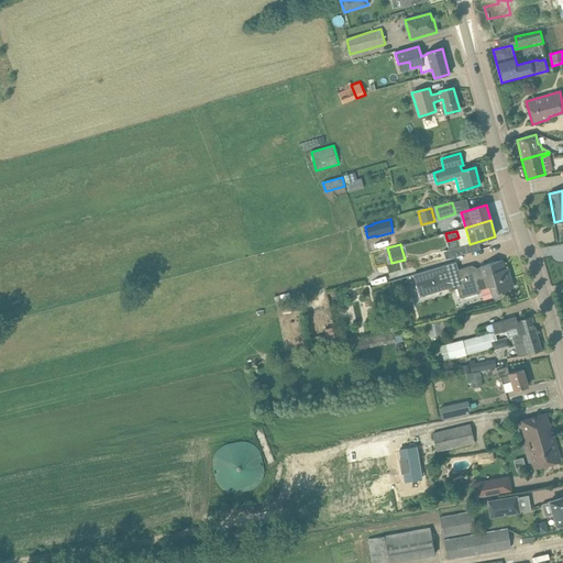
[(467,253),(465,245),(449,250),(443,251),(445,260),(451,258),(467,253)]
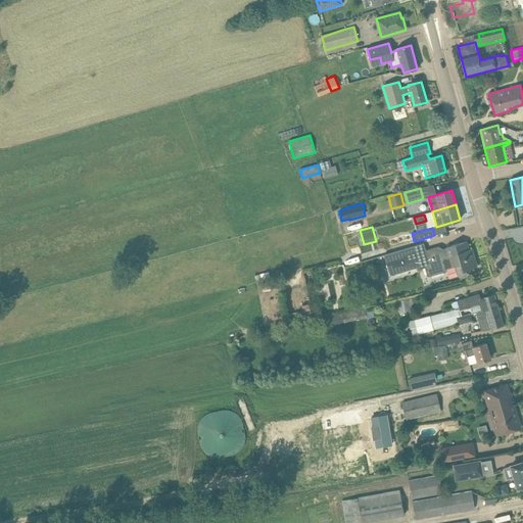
[(450,263),(471,256),(466,241),(446,247),(447,250),(442,251),(442,248),(438,246),(414,254),(412,247),(424,244),(424,243),(383,255),(389,276),(424,266),(427,275),(429,276),(444,272),(446,269),(453,268),(450,263)]
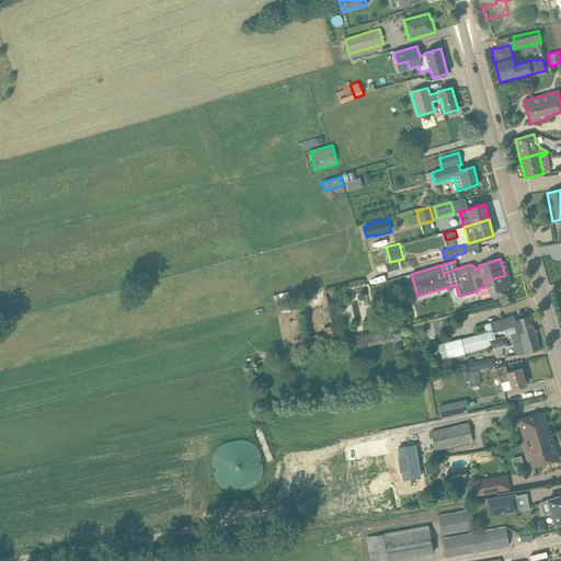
[(500,290),(512,286),(508,274),(505,275),(483,282),(485,287),(488,286),(491,297),(494,299),(499,298),(501,294),(500,290)]
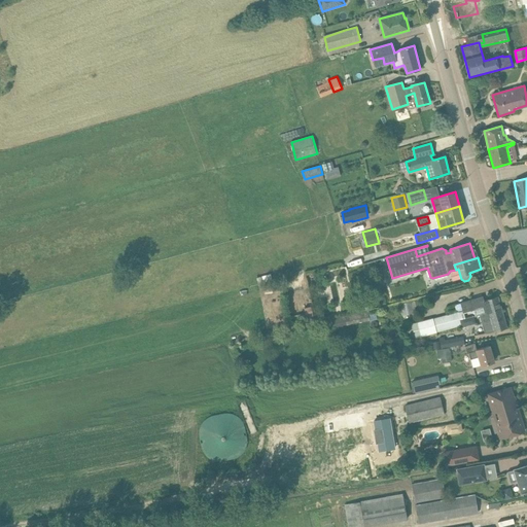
[(501,307),(498,296),(484,301),(482,296),(460,303),(461,303),(455,305),(457,313),(433,319),(435,326),(465,317),(463,313),(473,311),(475,315),(501,307)]
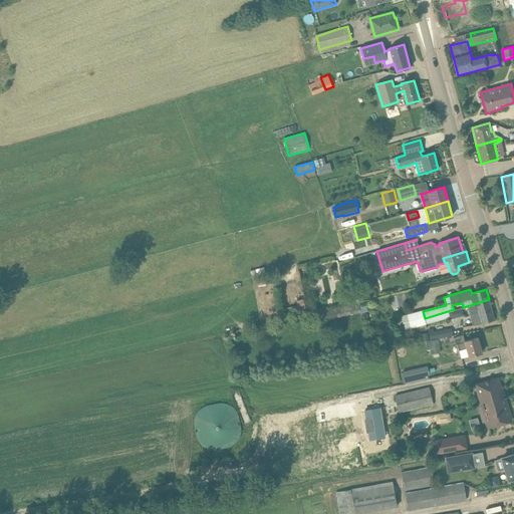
[(494,319),(489,299),(463,307),(463,308),(466,307),(471,326),(494,319)]
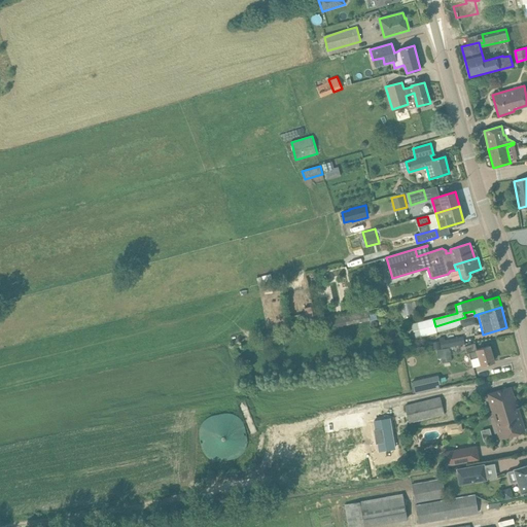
[(376,319),(375,309),(330,315),(331,325),(376,319)]
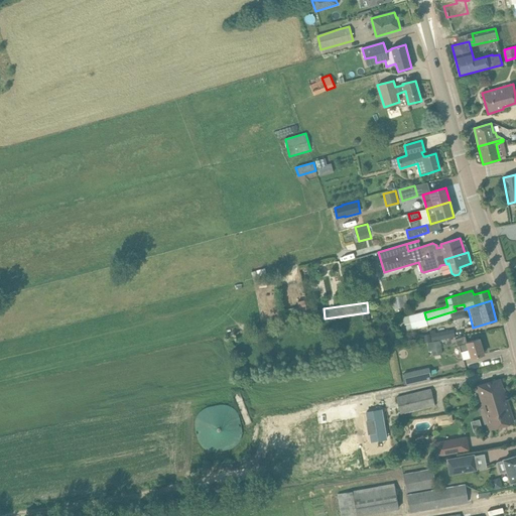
[(427,325),(450,317),(452,320),(466,316),(464,309),(456,311),(456,310),(426,319),(424,312),(423,312),(409,315),(410,318),(399,321),(402,332),(427,325)]
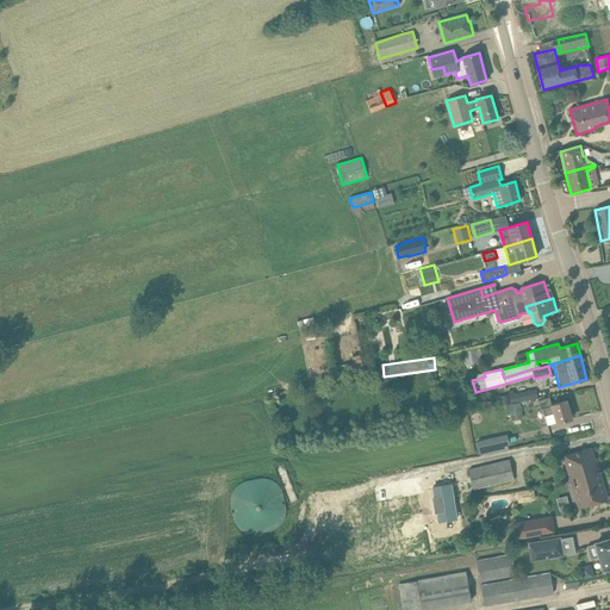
[(515,394),(509,396),(510,403),(537,398),(535,390),(515,394)]
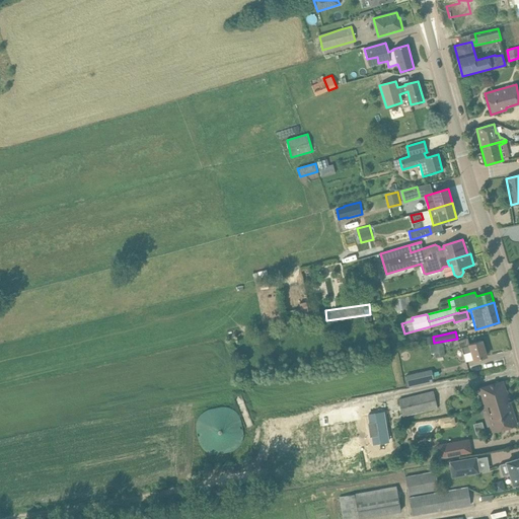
[(482,341),(472,344),(469,345),(467,338),(457,341),(460,348),(461,348),(463,354),(471,352),(473,360),(487,356),(482,341)]
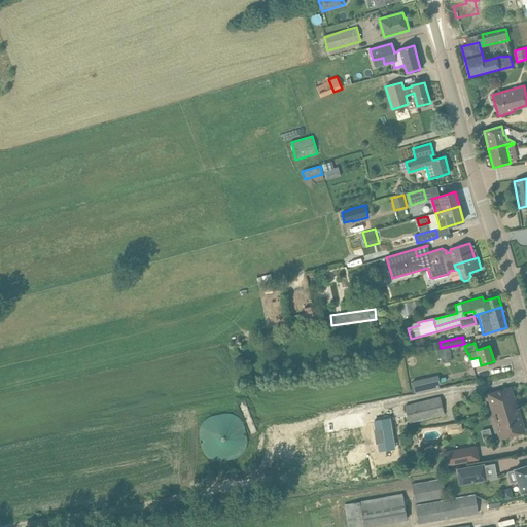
[(442,363),(451,361),(448,347),(435,349),(437,359),(441,358),(442,363)]
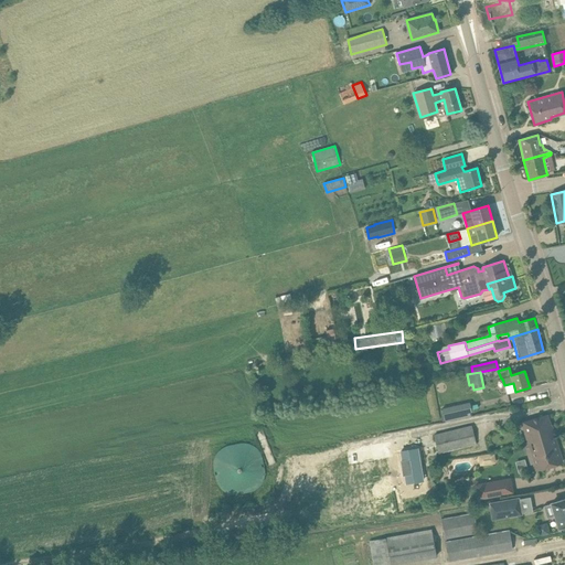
[(471,412),(469,402),(443,408),(446,422),(471,416),(470,413),(471,412)]
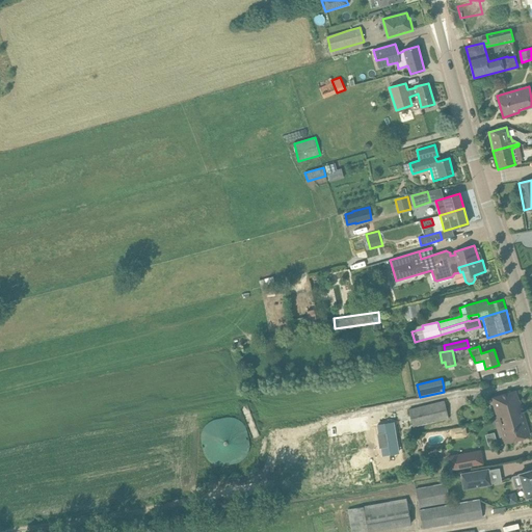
[(515,391),(505,394),(491,398),(500,424),(497,425),(499,432),(502,431),(505,443),(529,435),(519,401),(515,391)]
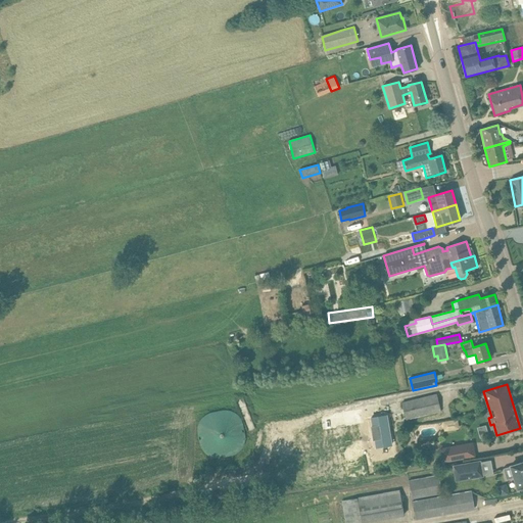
[(436,393),(400,402),(406,420),(440,411),(436,393)]
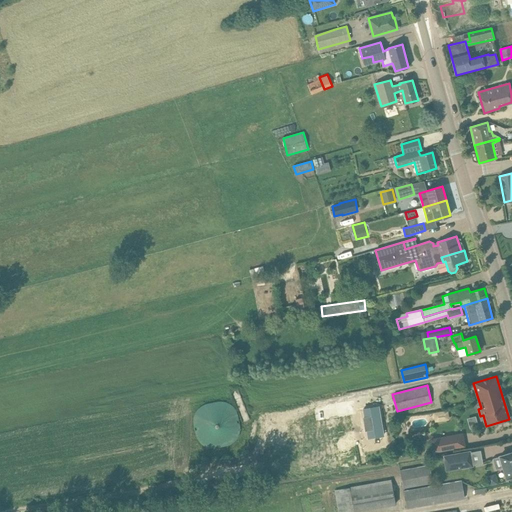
[(378,404),(362,406),(367,437),(383,434),(378,404)]
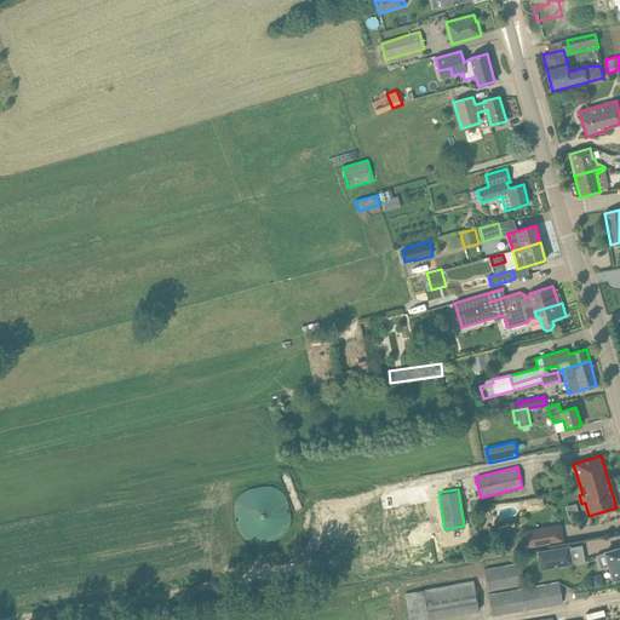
[(544,509),(543,497),(524,500),(526,511),(544,509)]
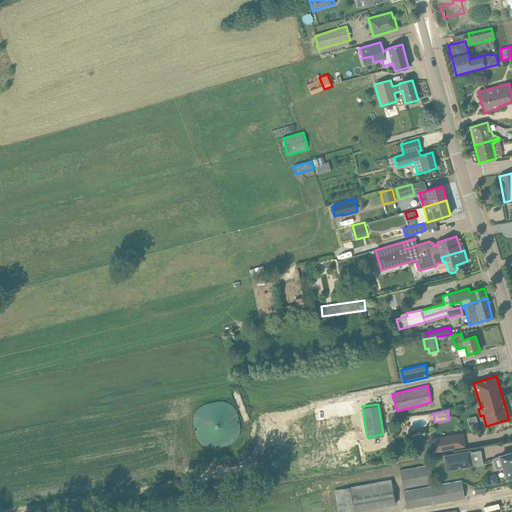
[(231,426),(231,422),(212,422),(212,434),(208,434),(208,442),(223,442),(223,433),(231,433),(231,426)]
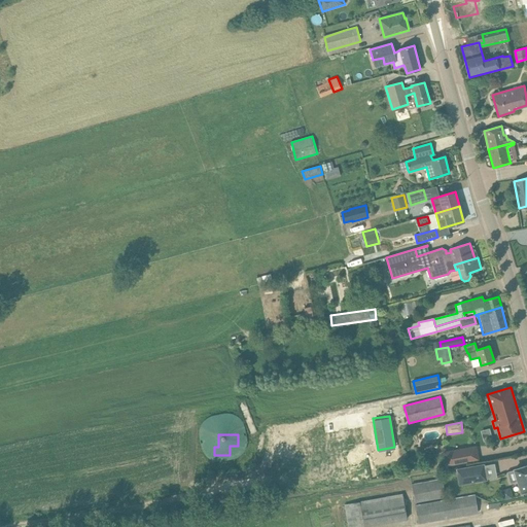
[(479,459),(476,446),(444,453),(447,466),(479,459)]
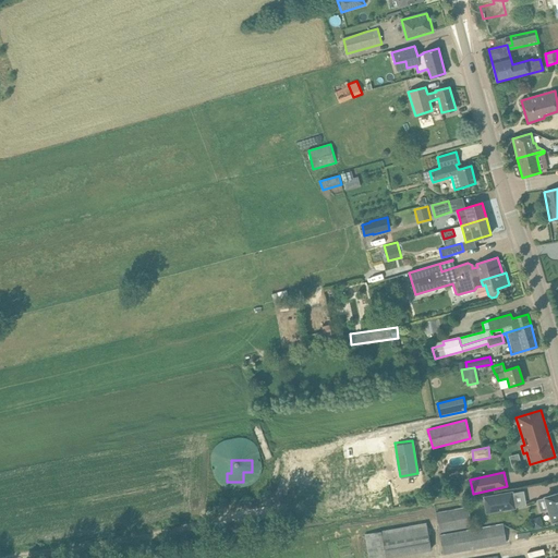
[(484,497),(473,499),(476,514),(486,512),(514,508),(512,493),(484,497)]
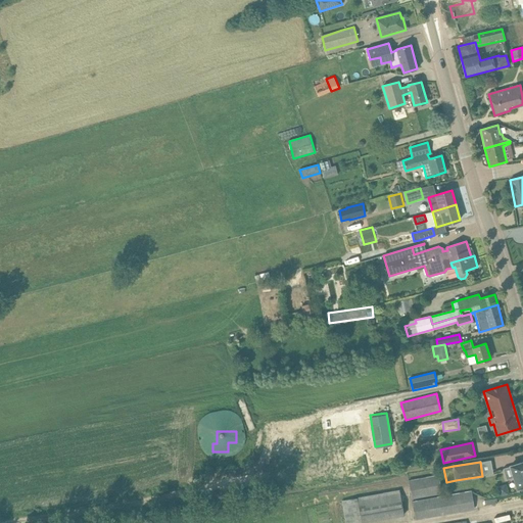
[(522,462),(511,466),(518,488),(522,486),(522,462)]
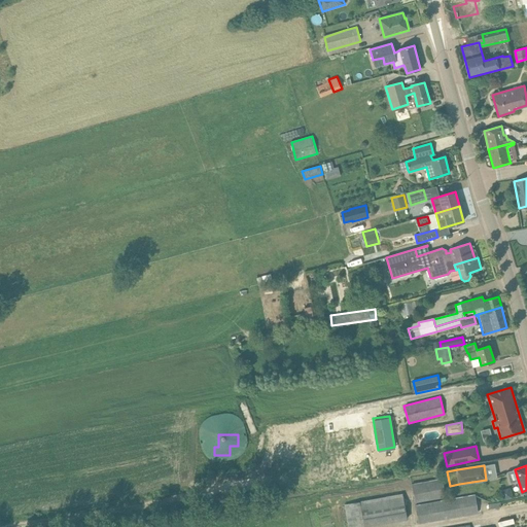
[(415,501),(442,498),(438,479),(413,483),(415,501)]
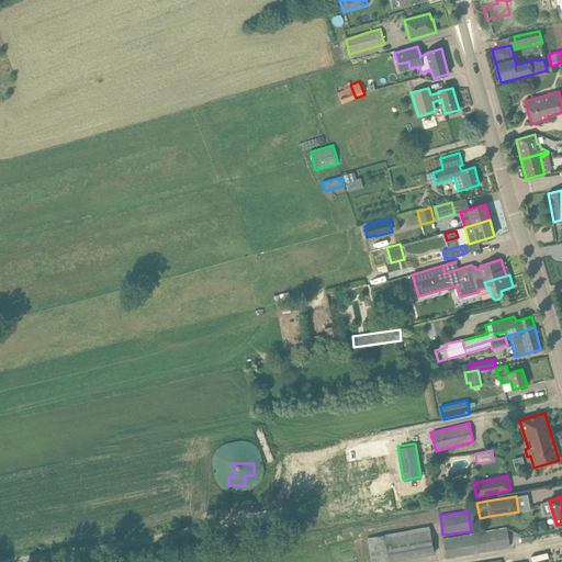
[(537,523),(539,532),(547,530),(544,520),(537,523)]
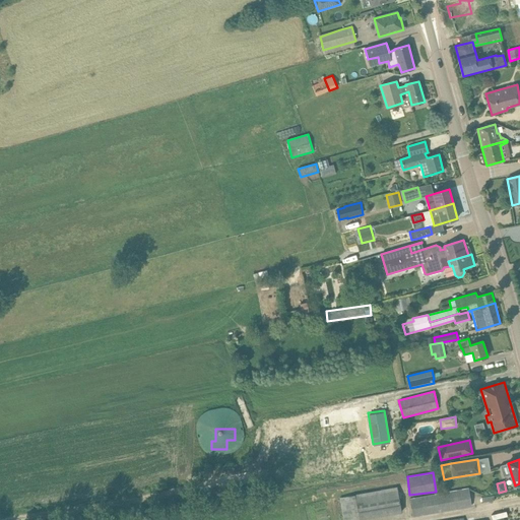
[(399,486),(340,496),(344,519),(358,519),(403,513),(399,486)]
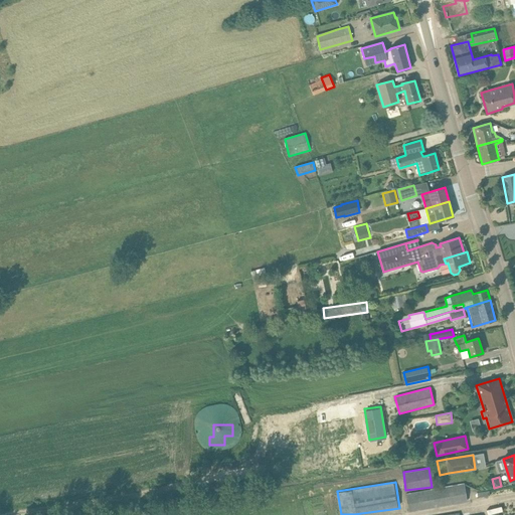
[(466,483),(407,493),(410,511),(469,501),(466,483)]
